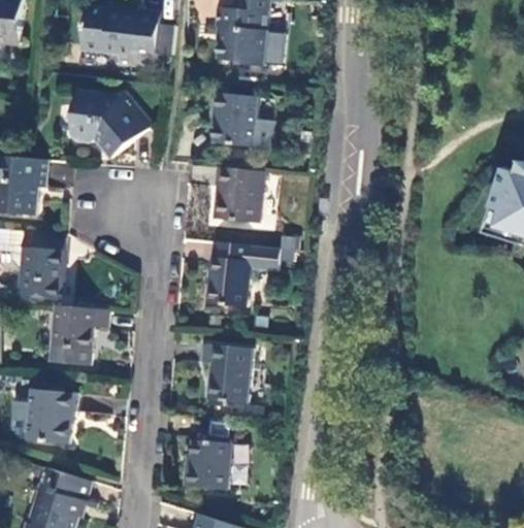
[(0,41),(18,44),(23,0),(0,0),(1,1),(0,1),(0,41)]
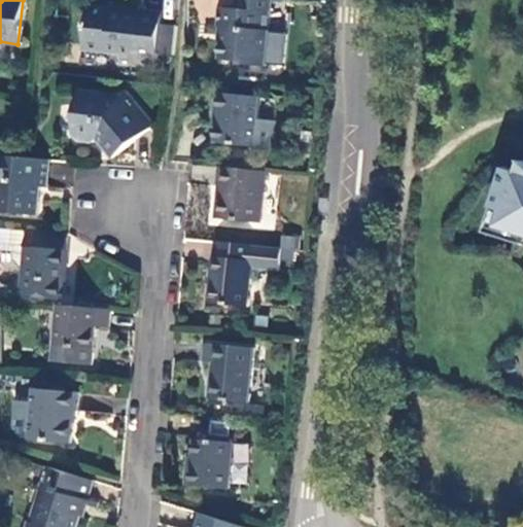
[(151,69),(153,55),(155,25),(158,11),(120,8),(120,9),(86,6),(81,49),(115,55),(114,66),(151,69)]
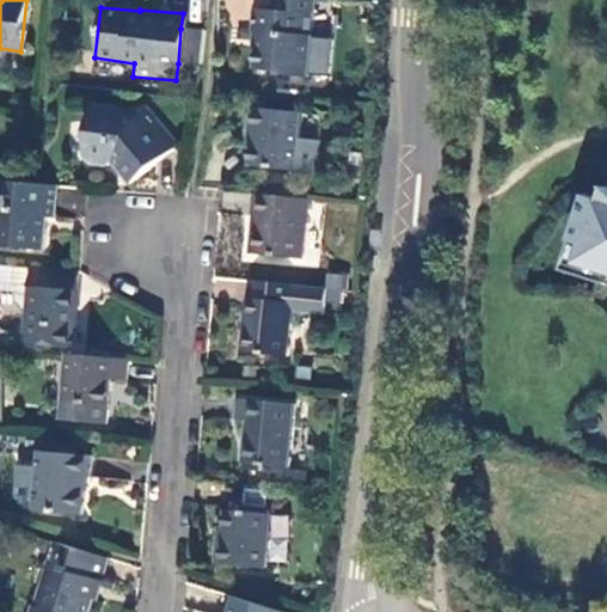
[(310,13),(251,8),(250,29),(253,29),(250,67),(275,69),(276,73),(304,75),(310,13)]
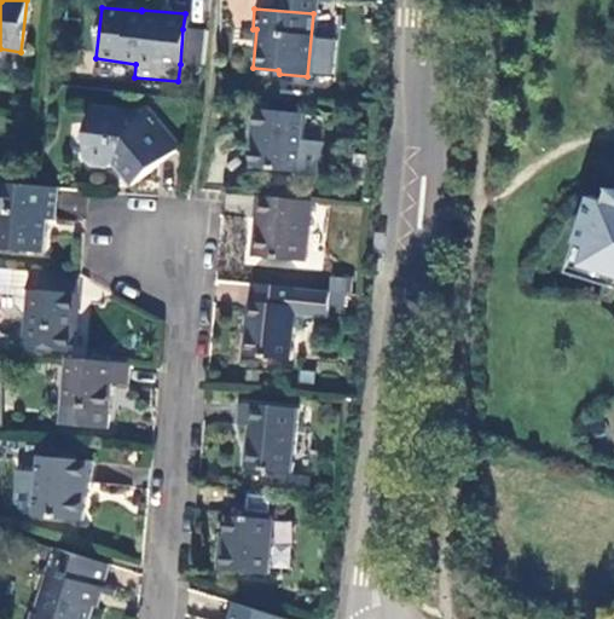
[(180,64),(198,67),(203,32),(183,29),(180,64)]
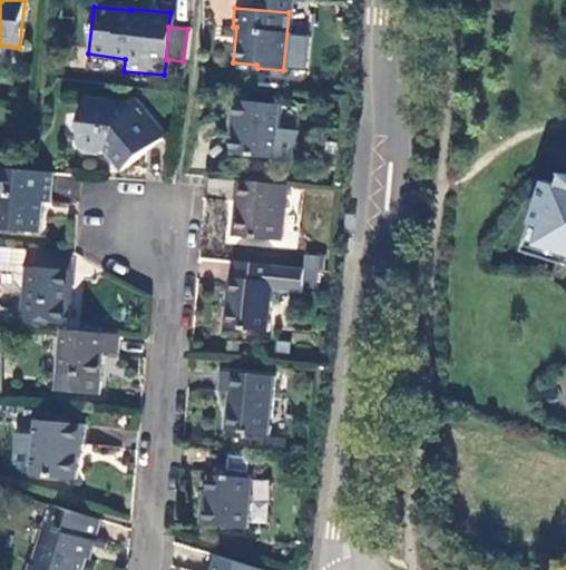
[(120,172),(162,136),(132,99),(127,104),(80,98),(75,148),(77,149),(81,154),(83,153),(98,155),(103,150),(120,172)]
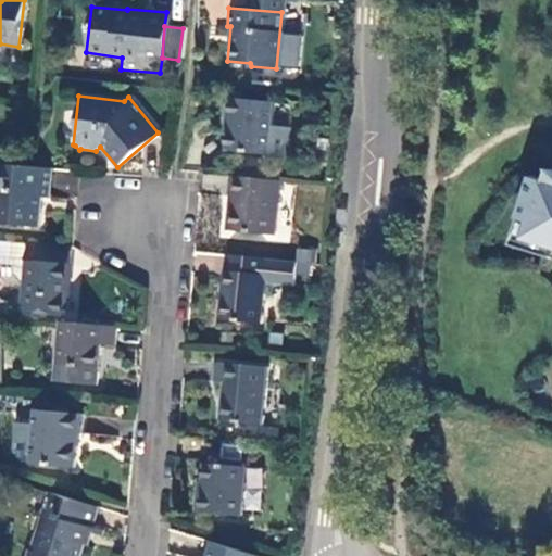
[(286,155),(288,126),(270,125),(272,101),(228,97),(227,117),(228,117),(226,150),(286,155)]
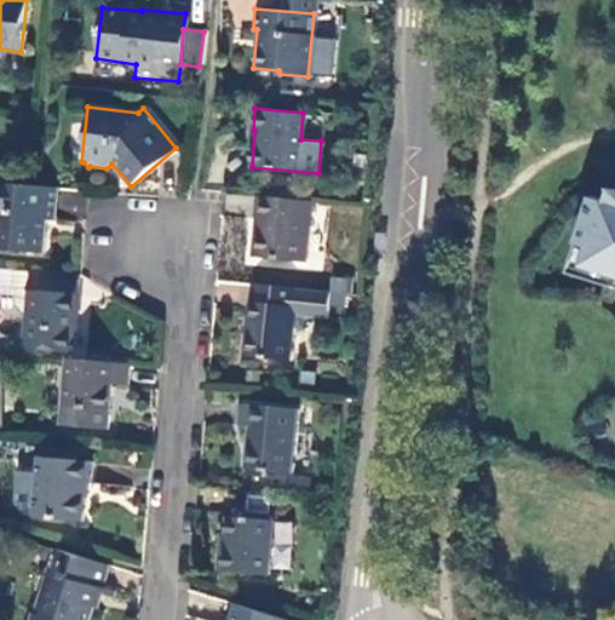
[(52,222),(55,189),(34,185),(0,183),(0,250),(41,254),(45,220),(52,222)]
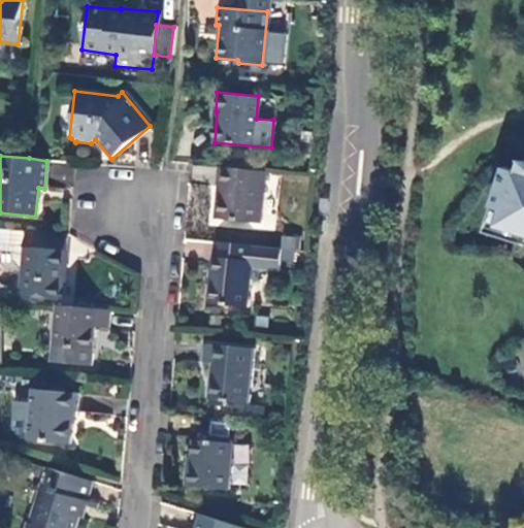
[(523,163),(523,162),(520,173),(506,169),(494,207),(505,211),(500,227),(523,234),(523,163)]
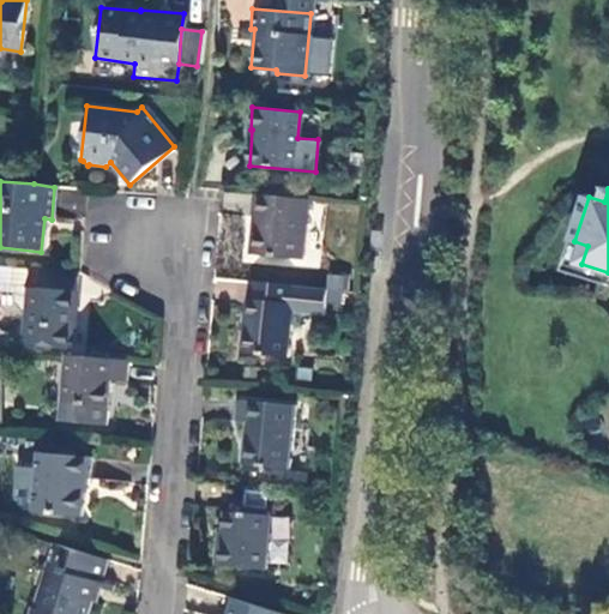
[(300,258),(305,199),(253,193),(251,214),(254,214),(251,254),(300,258)]
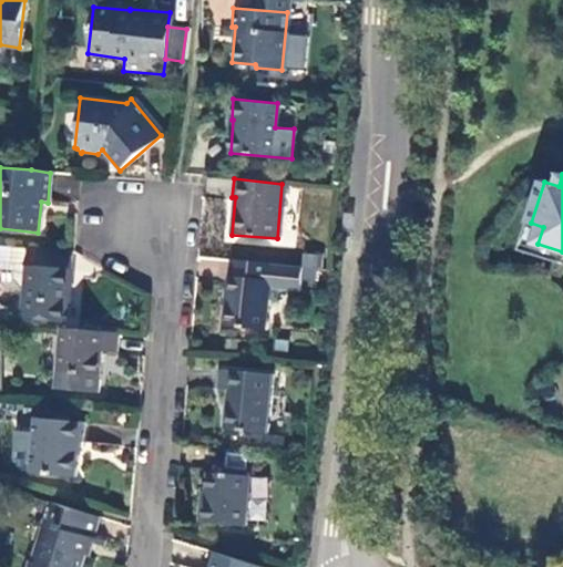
[(562,251),(538,244),(543,227),(531,223),(522,250),(562,263),(562,251)]
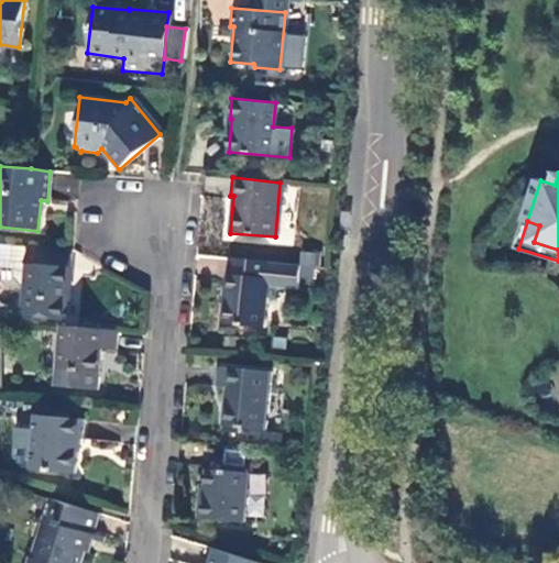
[(66,287),(70,250),(26,245),(25,246),(10,245),(9,261),(24,262),(20,316),(61,319),(64,287),(66,287)]
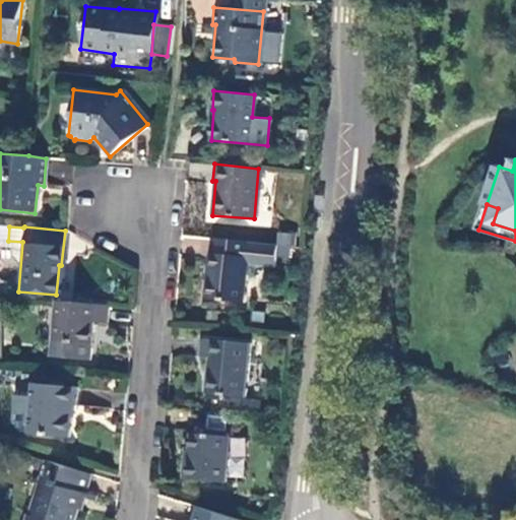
[(246,264),(273,267),(275,244),(210,238),(209,254),(208,253),(203,299),(243,303),(246,264)]
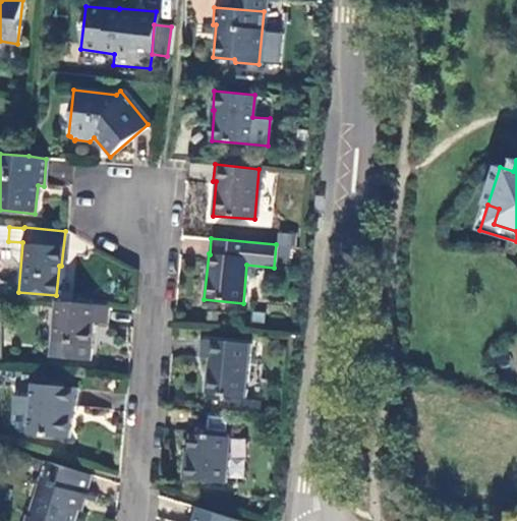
[(105,324),(107,305),(56,301),(51,357),(89,360),(92,322),(105,324)]
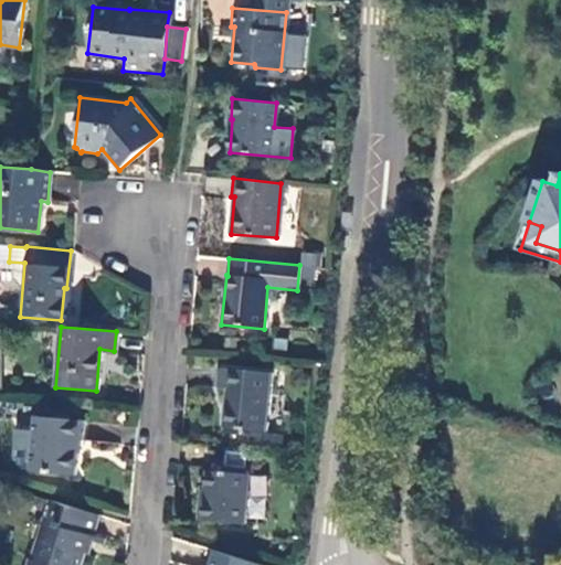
[(268,372),(217,369),(215,385),(224,387),(220,426),(263,432),(268,372)]
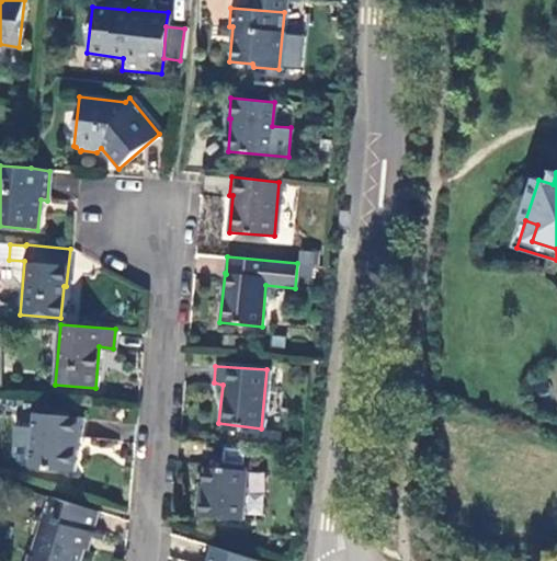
[(81,418),(34,414),(30,468),(75,471),(77,439),(80,439),(81,418)]
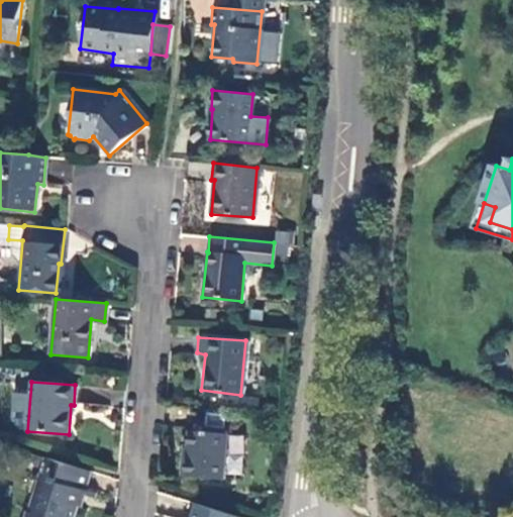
[(222,479),(228,413),(190,409),(186,457),(182,456),(180,475),(222,479)]
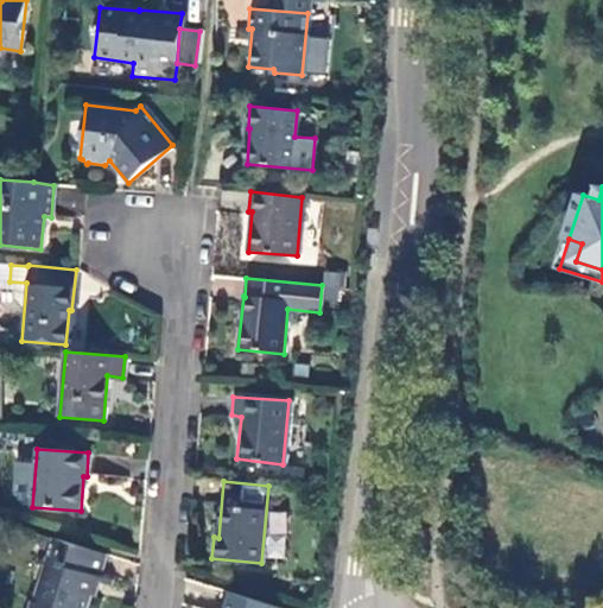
[(95,575),(101,553),(50,538),(44,561),(49,563),(37,603),(31,601),(29,607),(84,607),(93,582),(95,575)]
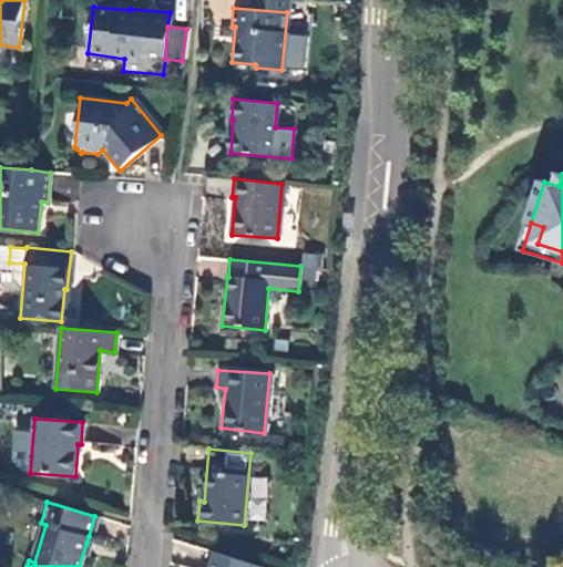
[(102,540),(89,536),(86,543),(99,546),(102,540)]
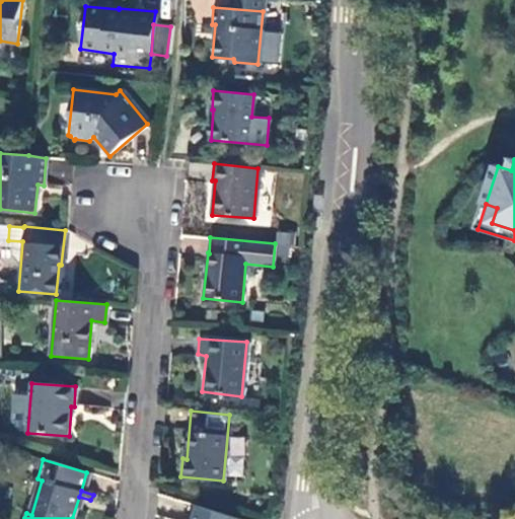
[(237,518),(238,518),(197,506),(192,518),(237,518)]
